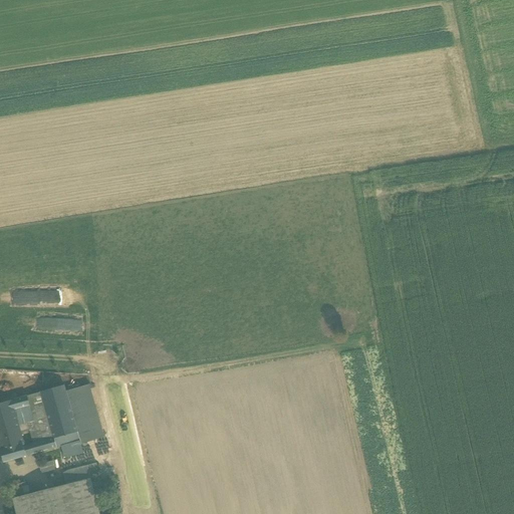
[(77,432),(79,441),(80,445),(103,439),(89,383),(66,392),(77,432)]
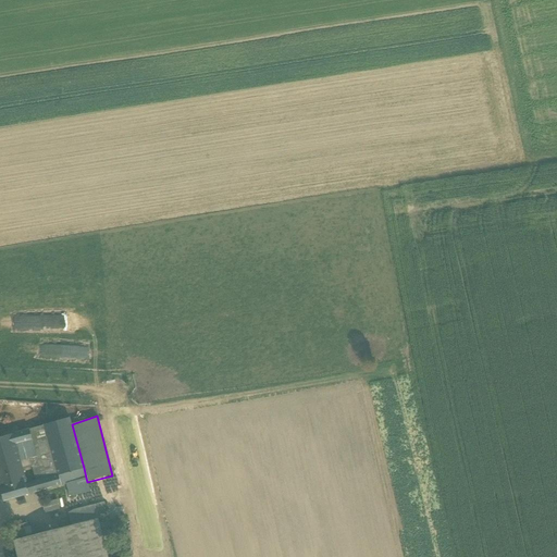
[(44,425),(58,474),(58,475),(59,475),(84,468),(72,424),(70,418),(44,425)]
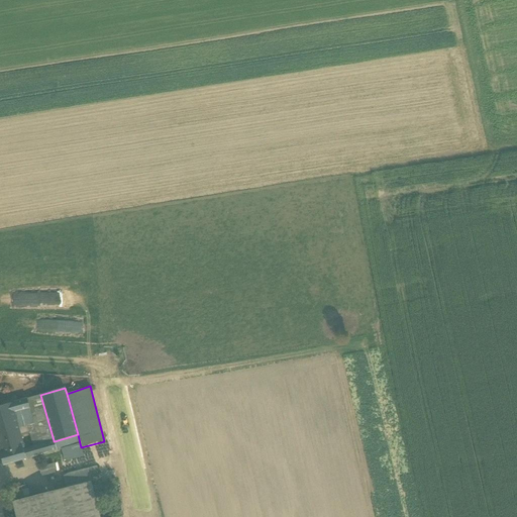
[(29,433),(33,446),(54,440),(40,395),(27,399),(29,408),(25,409),(29,422),(18,425),(21,435),(29,433)]
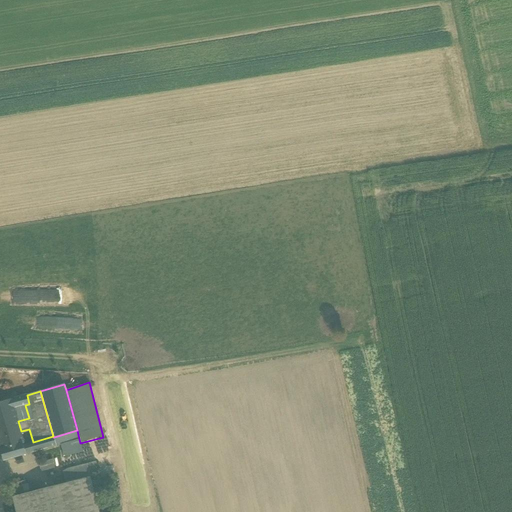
[(0,440),(22,435),(21,431),(18,421),(14,409),(25,405),(29,404),(27,395),(0,402),(0,440)]
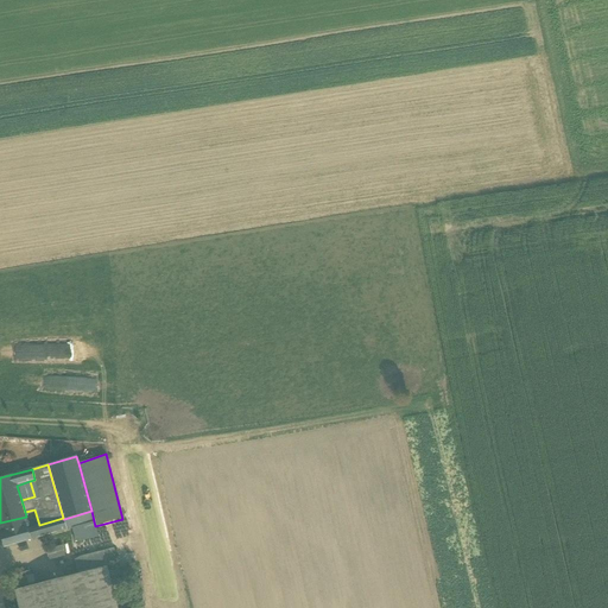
[(35,496),(30,481),(17,486),(21,500),(35,496)]
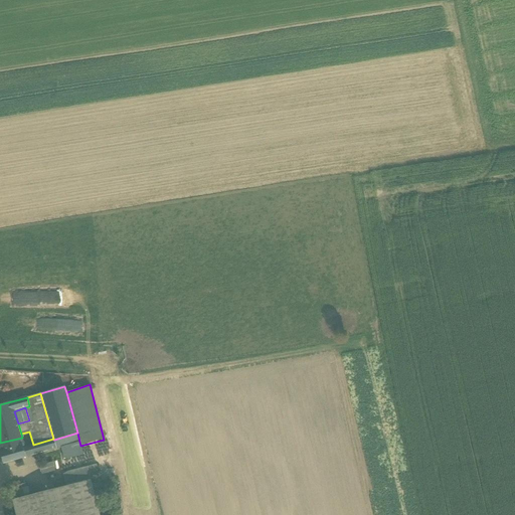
[(54,440),(56,449),(79,442),(77,433),(54,440)]
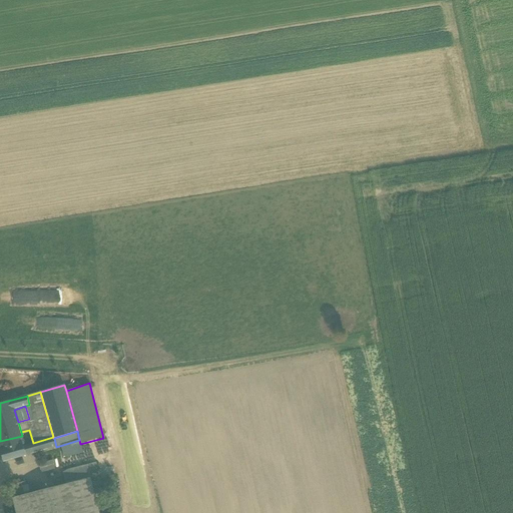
[(22,436),(0,441),(0,449),(3,462),(26,456),(23,446),(23,444),(24,444),(22,436)]
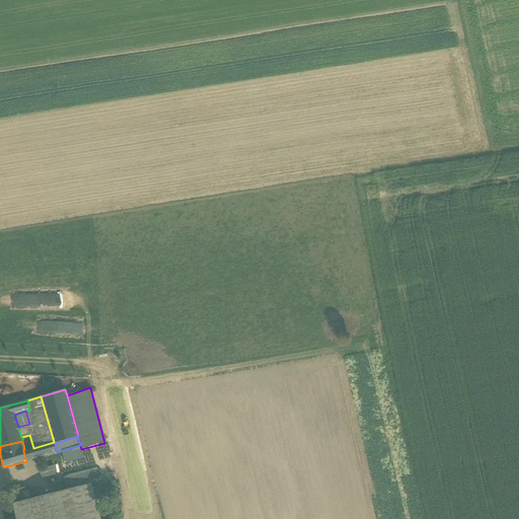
[(57,452),(55,443),(54,443),(54,442),(33,448),(23,451),(26,461),(57,452)]
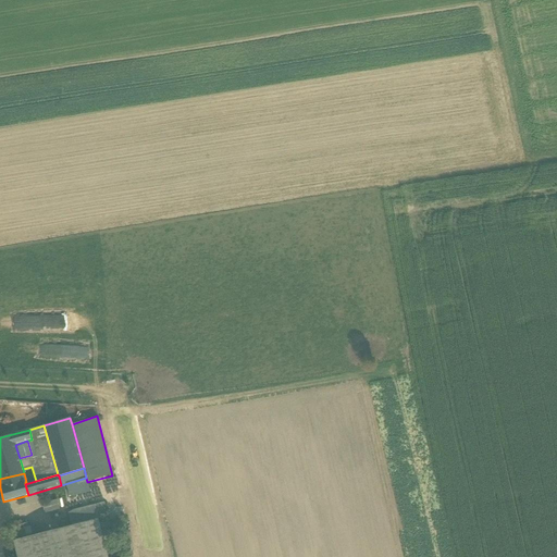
[(59,509),(57,500),(44,504),(46,512),(59,509)]
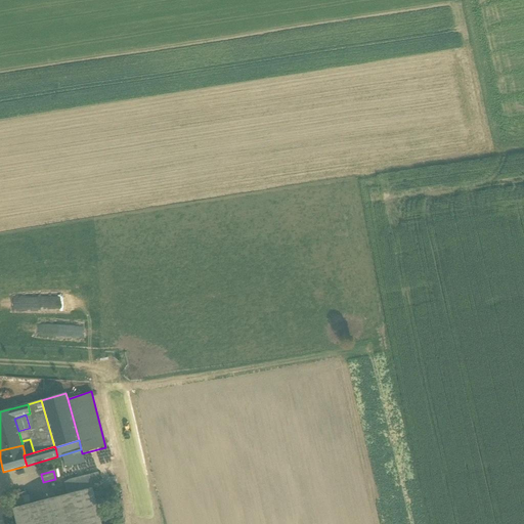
[(101,483),(98,474),(64,482),(64,483),(59,485),(60,490),(57,490),(59,496),(92,488),(101,483)]
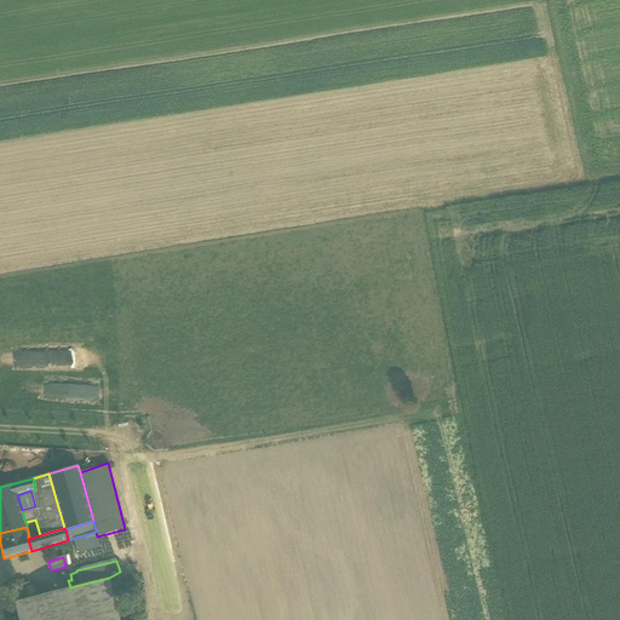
[(119,619),(109,578),(70,587),(30,598),(16,602),(19,619),(119,619)]
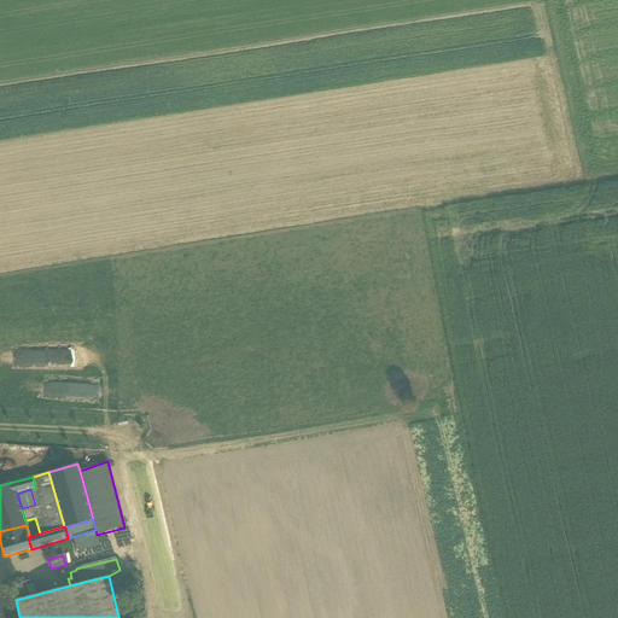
[(12,590),(16,600),(30,596),(28,586),(12,590)]
